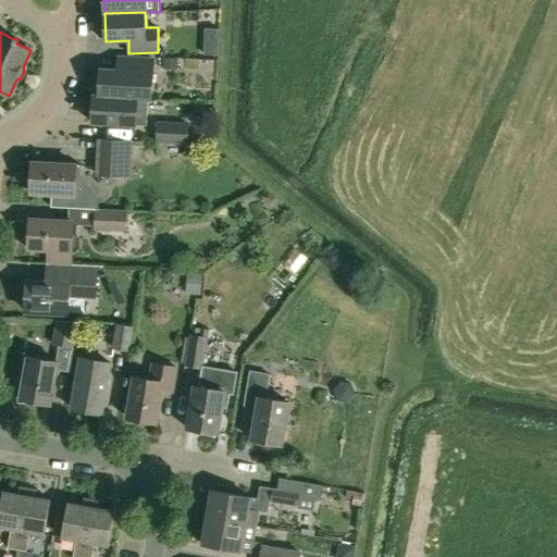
[(218,56),(218,44),(203,44),(202,56),(218,56)]
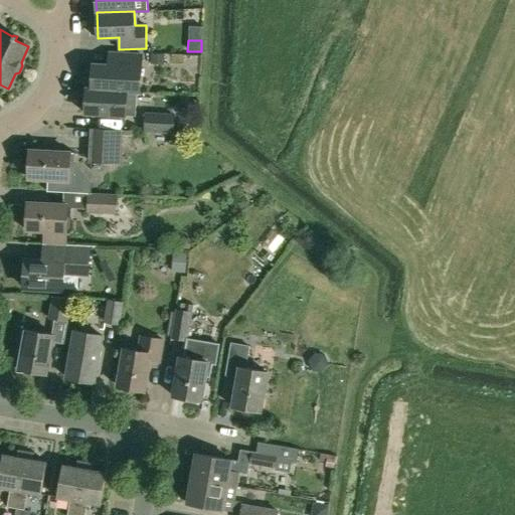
[(140,92),(142,54),(110,52),(109,64),(93,63),(92,89),(127,91),(127,92),(140,92)]
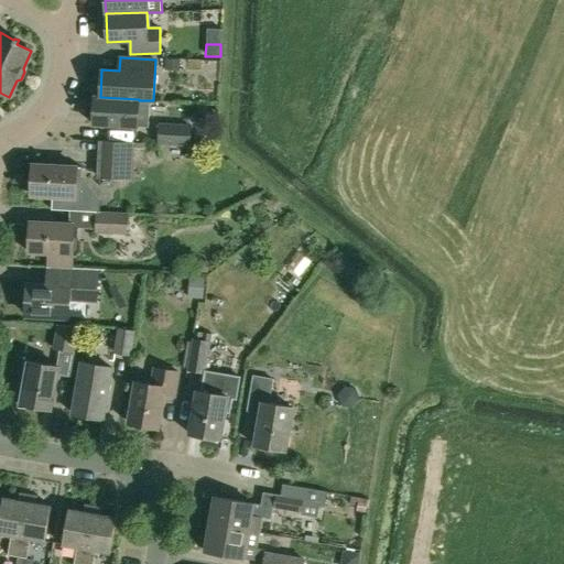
[(180,71),(180,60),(165,60),(165,71),(180,71)]
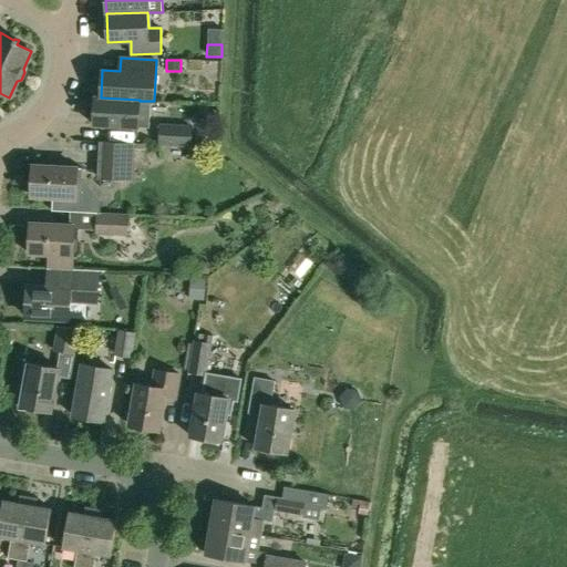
[(150,129),(150,116),(138,116),(140,101),(140,100),(101,98),(95,96),(93,125),(150,129)]
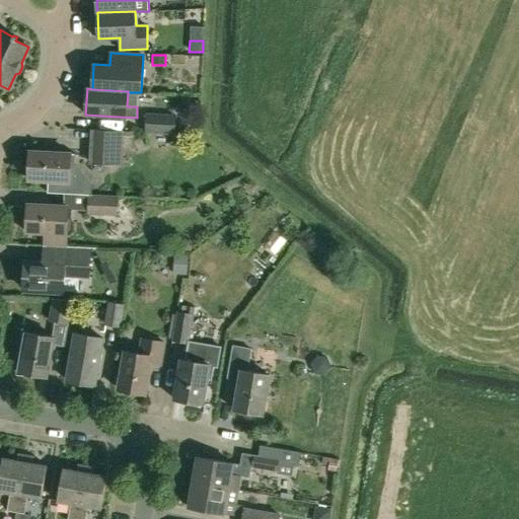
[(175,116),(147,115),(146,132),(174,134),(175,116)]
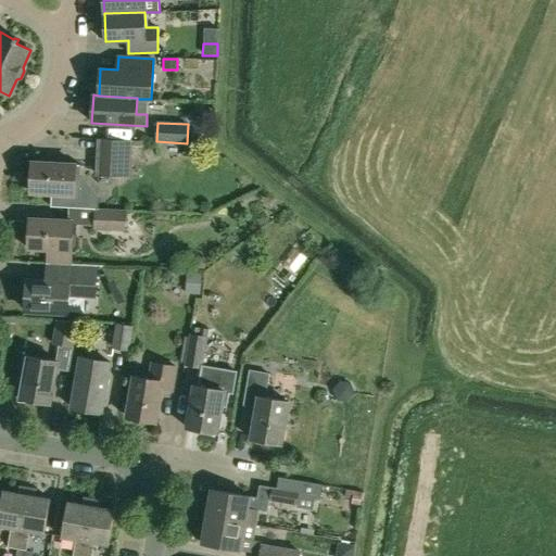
[(99,139),(98,152),(128,154),(129,140),(99,139)]
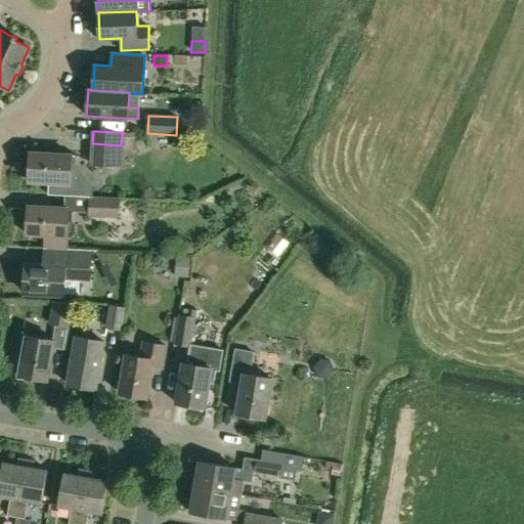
[(92,143),(91,165),(120,166),(121,145),(92,143)]
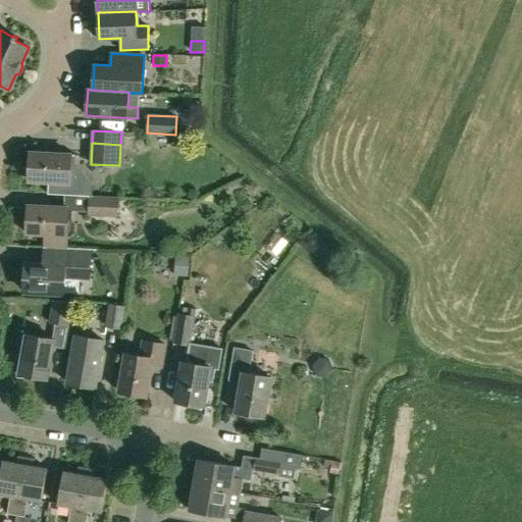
[(88,196),(91,196),(92,186),(73,164),(73,154),(70,154),(31,152),(29,180),(48,181),(48,194),(88,196)]
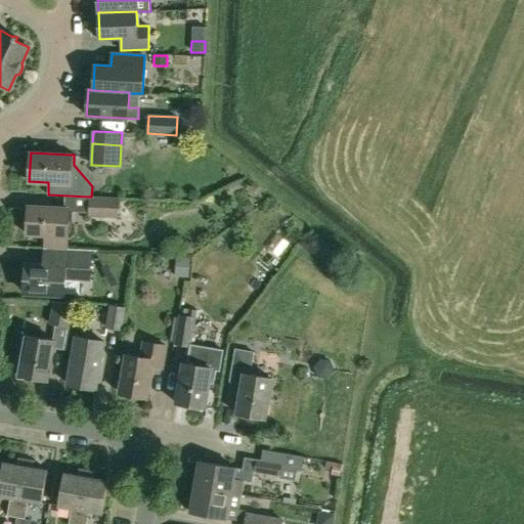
[(118,218),(119,198),(91,197),(88,197),(87,217),(118,218)]
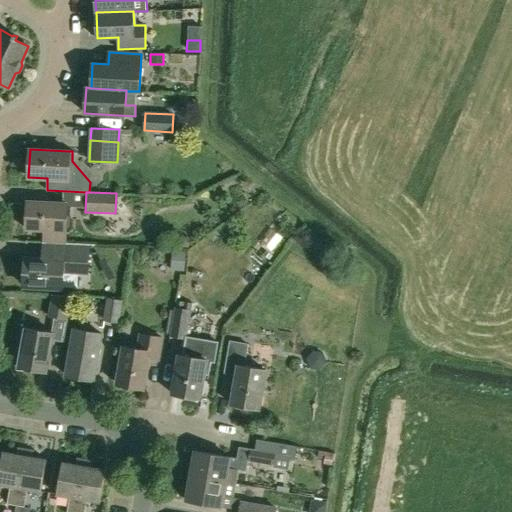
[(65,231),(67,203),(27,201),(25,229),(65,231)]
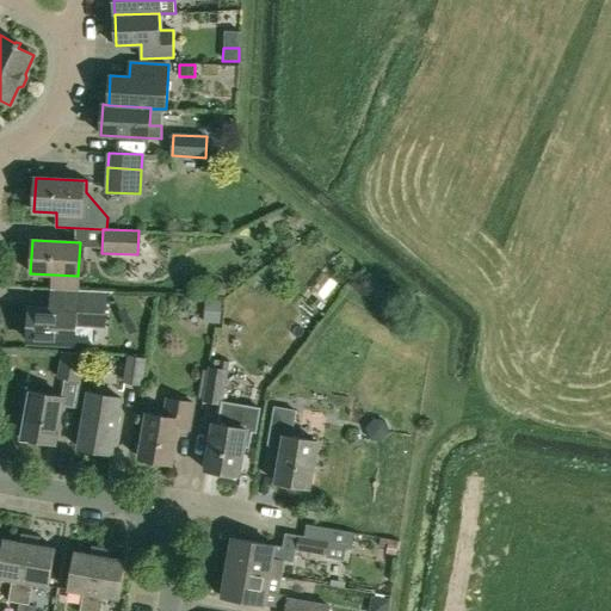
[(281,273),(266,277),(269,291),(284,289),(281,273)]
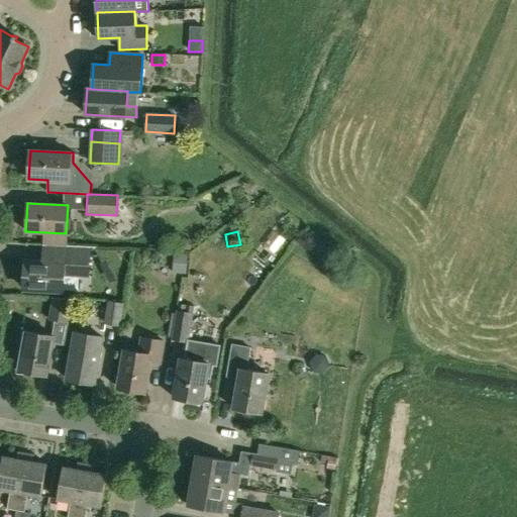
[(182,247),(183,249),(190,250),(193,245),(193,241),(190,238),(185,238),(182,240),(181,245),(182,247)]
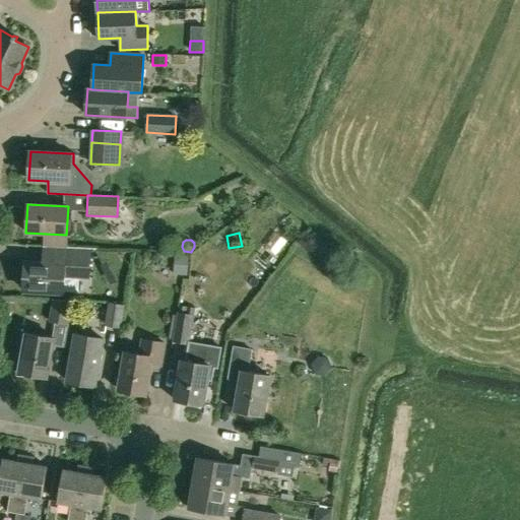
[(88,272),(89,248),(74,248),(66,247),(54,246),(53,264),(43,264),(24,263),(23,289),(64,291),(77,293),(78,277),(88,277),(88,272)]
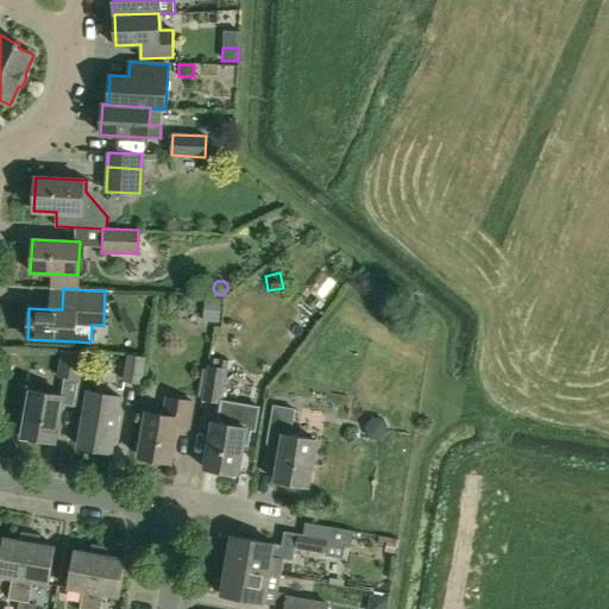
[(202,321),(220,324),(221,300),(205,299),(202,321)]
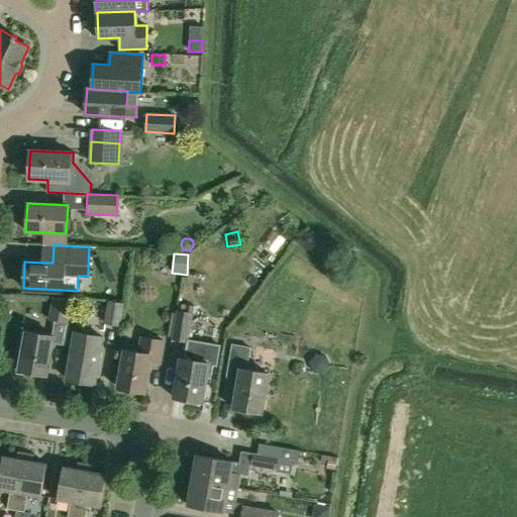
[(73,299),(53,297),(48,319),(55,320),(58,321),(68,323),(73,299)]
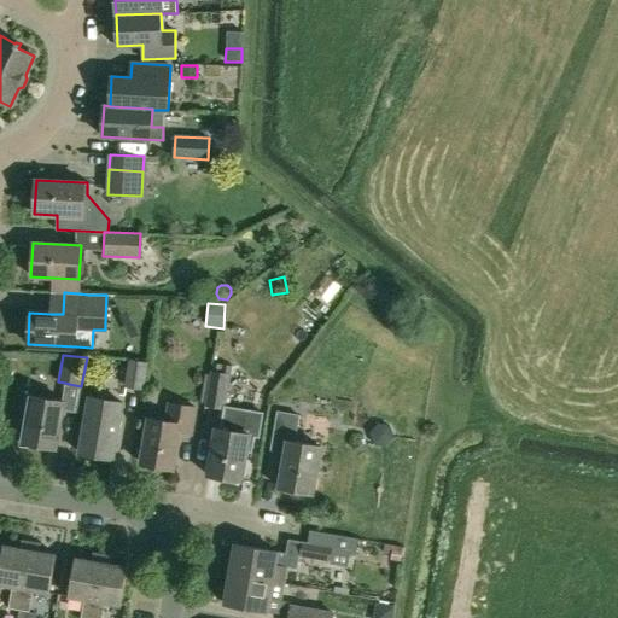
[(124,386),(144,390),(149,362),(128,359),(124,386)]
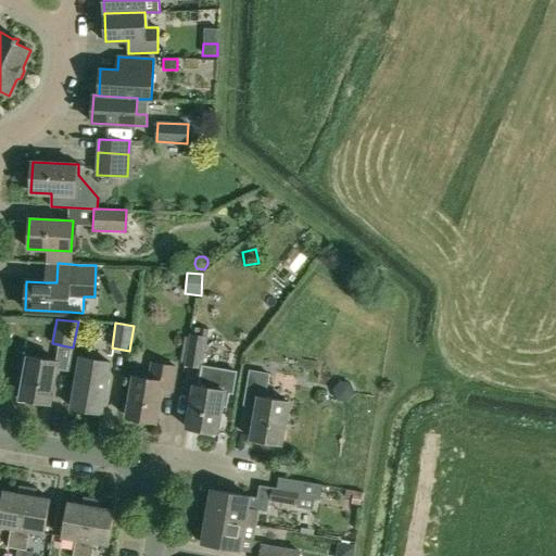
[(191,327),(190,337),(184,365),(200,368),(198,386),(194,386),(187,428),(216,433),(222,406),(226,407),(228,392),(232,393),(237,371),(202,365),(206,343),(217,345),(218,335),(207,332),(209,330),(191,327)]
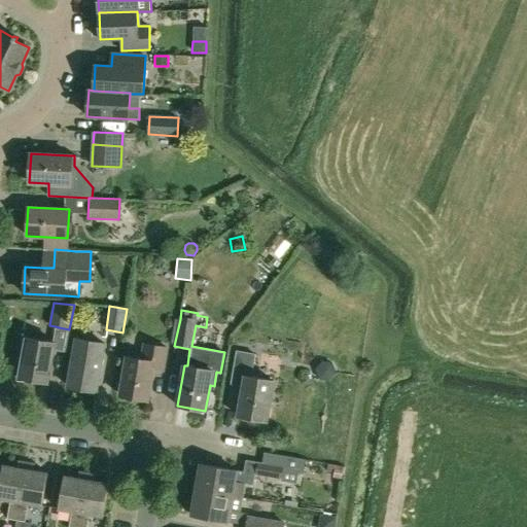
[(47,383),(54,350),(51,349),(51,347),(53,342),(26,338),(20,378),(47,383)]
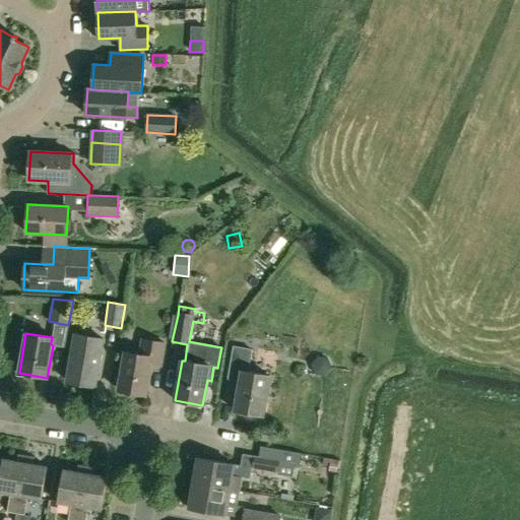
[(66,382),(94,386),(103,339),(75,334),(66,382)]
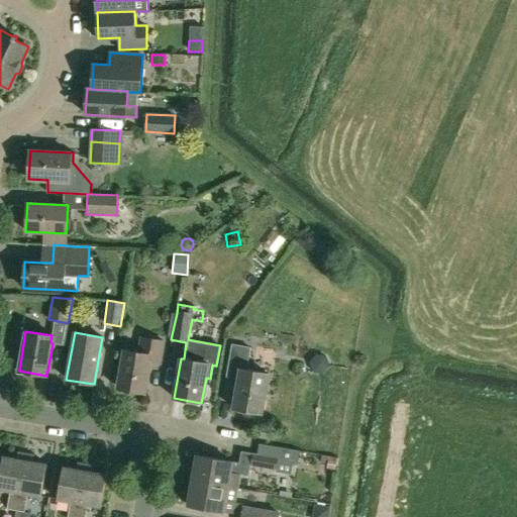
[(140,353),(124,350),(118,387),(144,392),(148,370),(159,363),(163,342),(142,339),(140,353)]
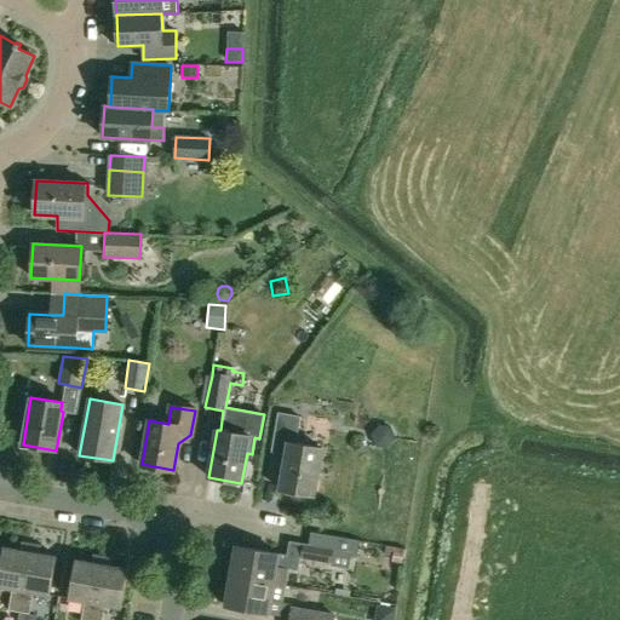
[(322,449),(296,445),(300,417),(279,413),(273,452),(287,454),(281,489),(314,495),(322,449)]
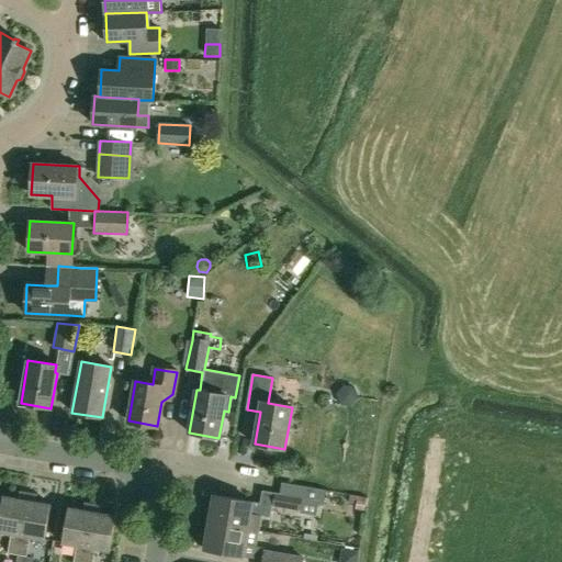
[(340,405),(351,406),(359,397),(356,388),(344,385),(336,393),(340,405)]
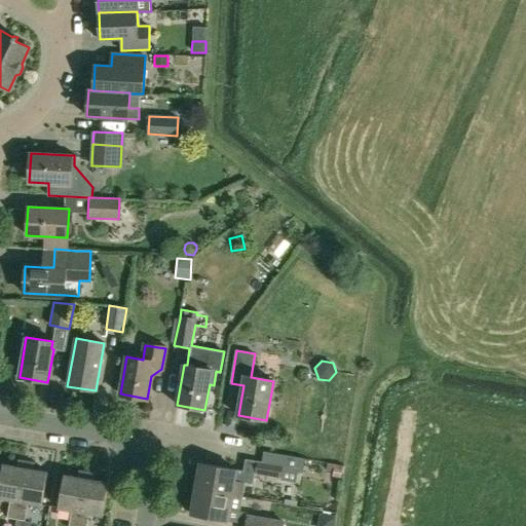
[(286,456),(284,464),(282,478),(292,480),(295,468),(299,468),(299,467),(305,468),(306,460),(286,456)]
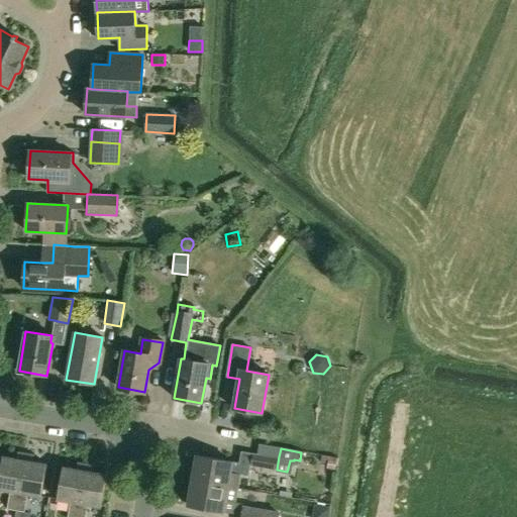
[(277,470),(279,456),(257,453),(257,454),(244,452),(239,462),(250,464),(277,470)]
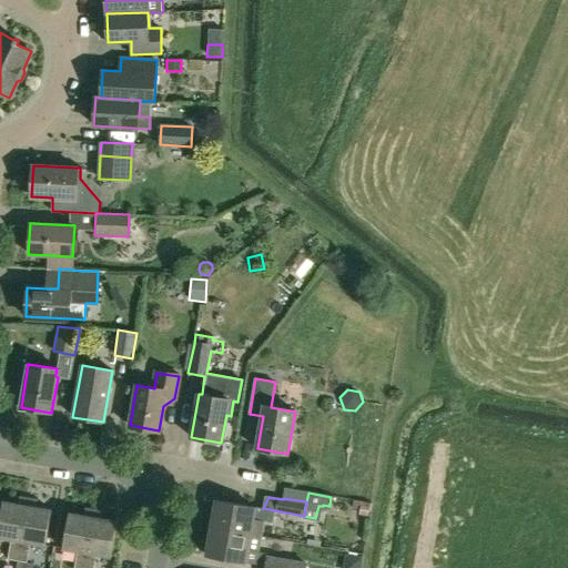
[(273,524),(275,510),(263,508),(215,500),(211,528),(250,535),(252,520),(273,524)]
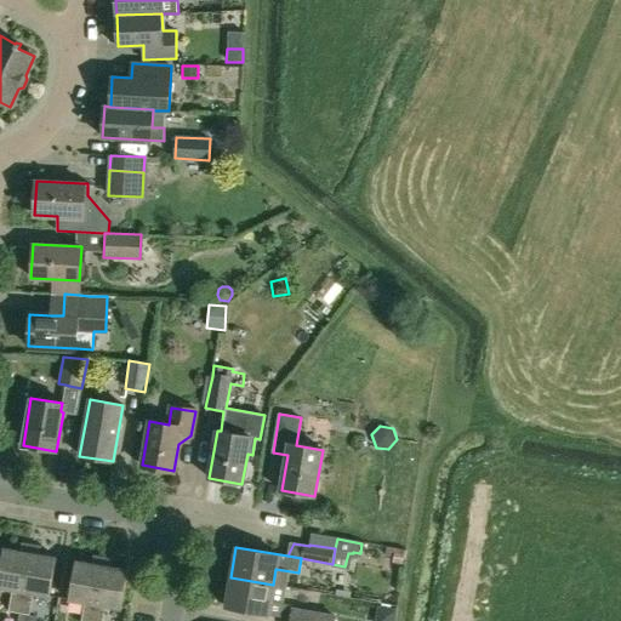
[(403,569),(405,551),(383,547),(383,551),(393,553),(393,557),(383,556),(382,565),(403,569)]
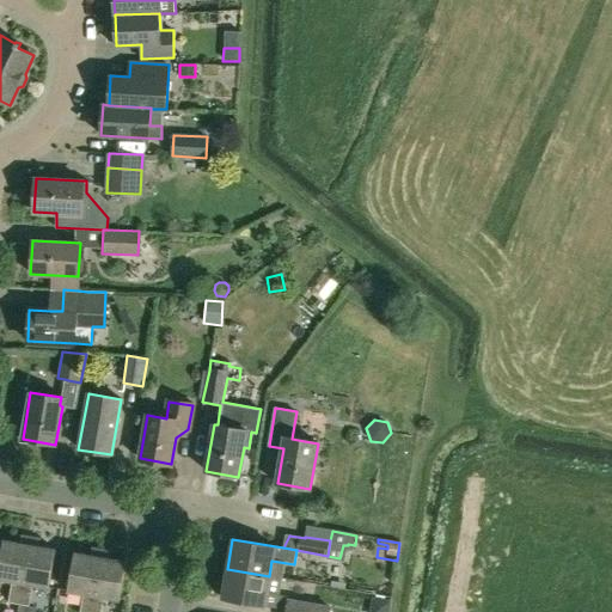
[(8,603),(18,604),(29,545),(2,540),(0,555),(0,580),(12,582),(8,603)]
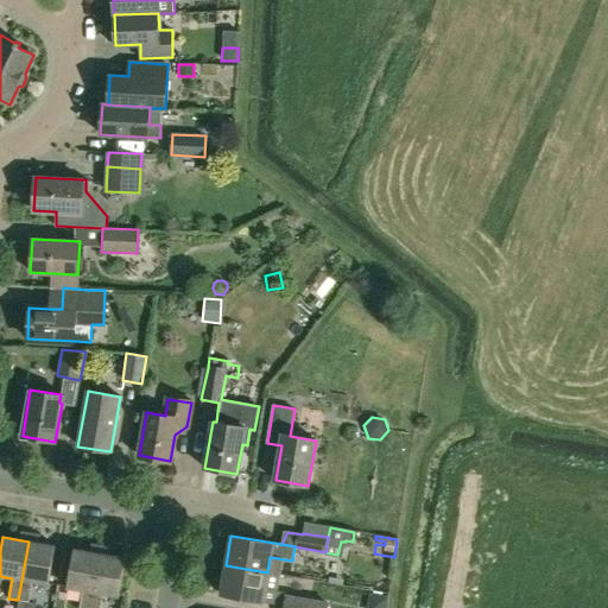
[(32,582),(48,584),(55,546),(29,542),(18,600),(29,602),(32,582)]
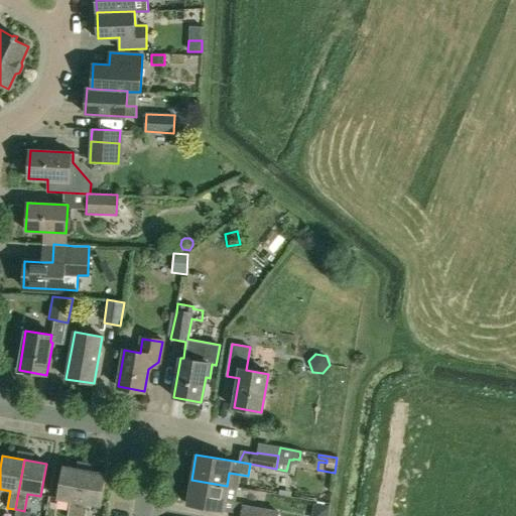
[(67,515),(76,515),(85,470),(62,466),(56,499),(71,501),(67,515)]
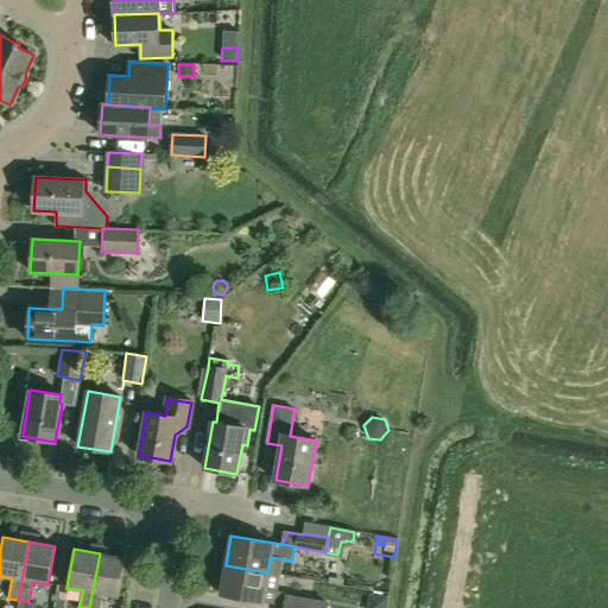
[(100,607),(103,594),(119,597),(126,559),(100,553),(89,607),(100,607)]
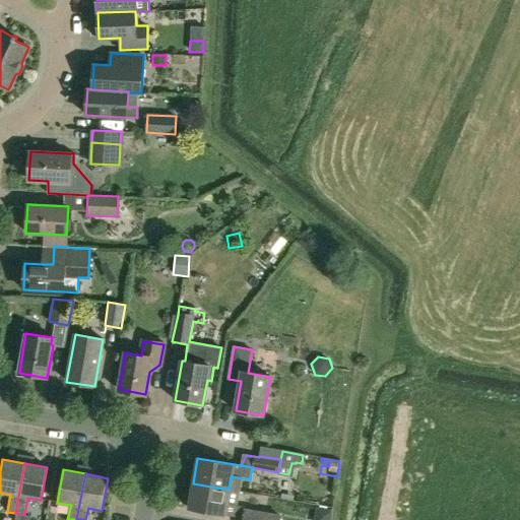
[(189,508),(235,516),(237,505),(226,503),(229,490),(193,483),(189,508)]
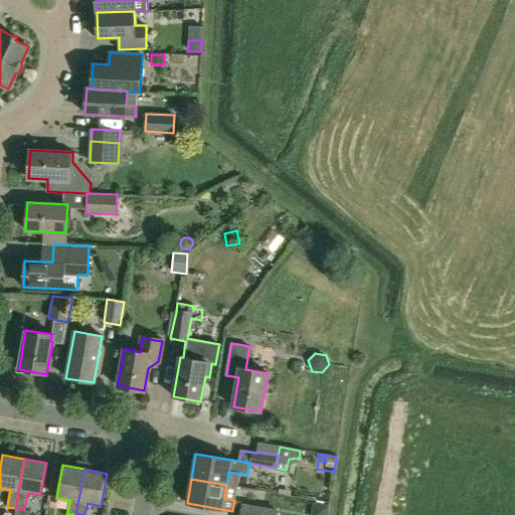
[(239,514),(258,514),(259,508),(241,505),(239,514)]
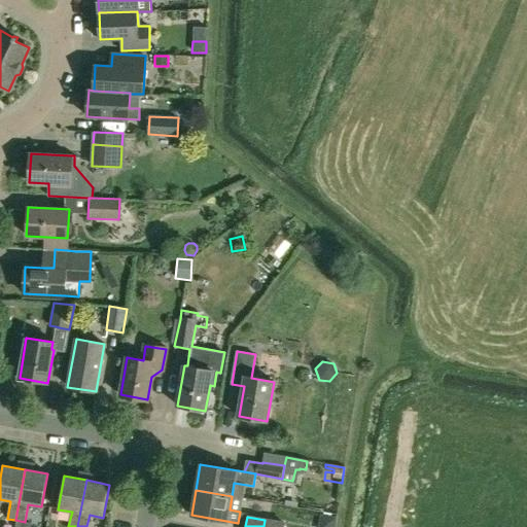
All buildings are outlined.
